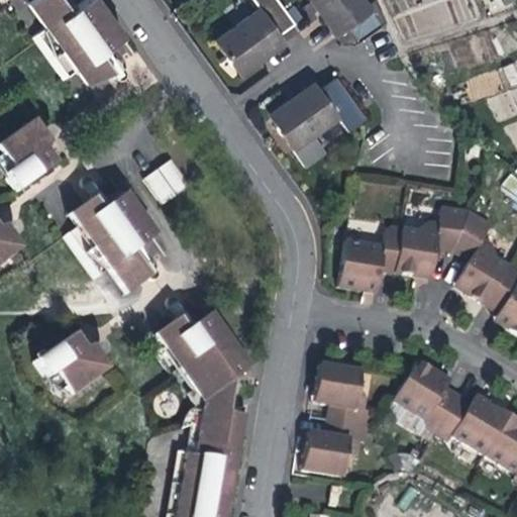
[(26,0),(24,2),(41,28),(64,13),(55,0),(26,0)]
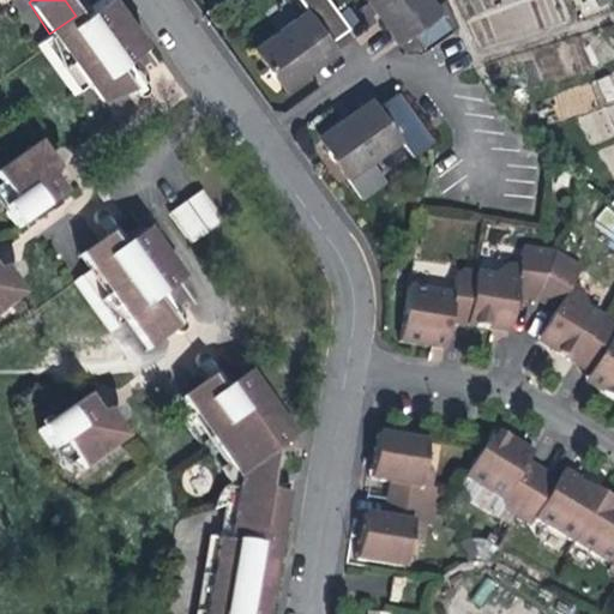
[(70,94),(83,84),(109,66),(119,79),(128,73),(119,60),(142,44),(109,0),(98,0),(85,10),(78,0),(65,0),(76,16),(49,34),(34,44),(70,94)]
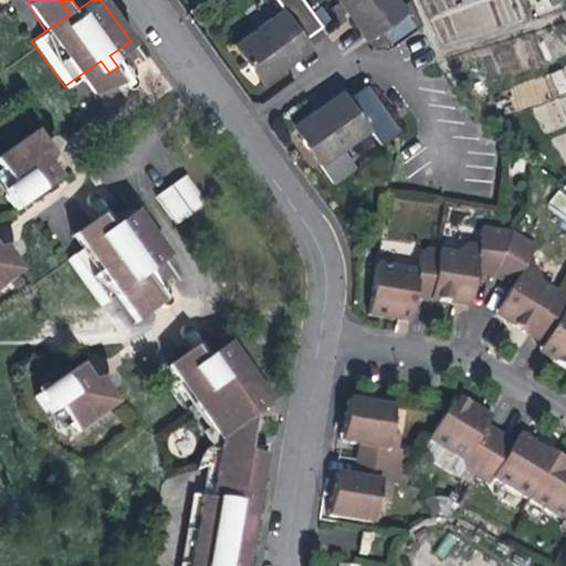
[(397,6),(391,0),(333,0),(344,14),(348,11),(367,39),(404,12),(409,8),(405,0),(397,6)]
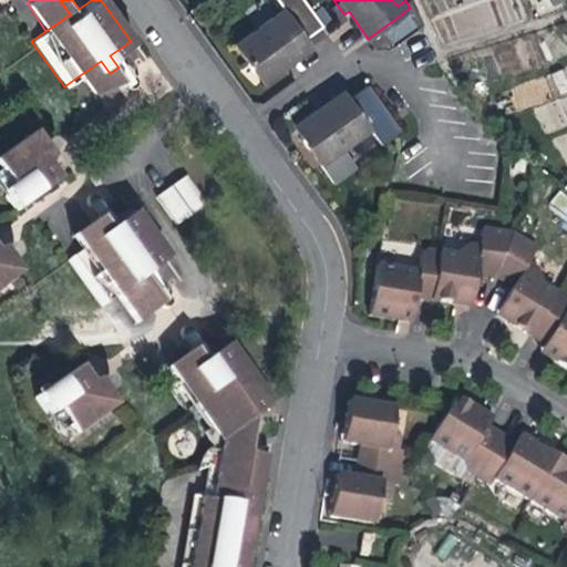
[(384,52),(419,27),(410,8),(404,12),(368,39),(363,42),(370,51),(384,52)]
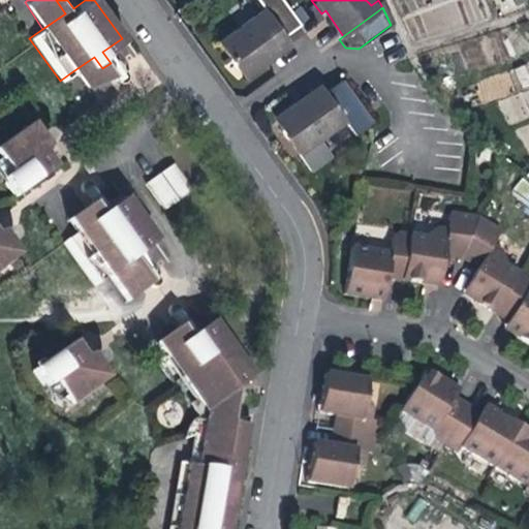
[(255,67),(265,61),(261,56),(285,39),(262,8),(216,41),(229,60),(232,59),(247,73),(255,67)]
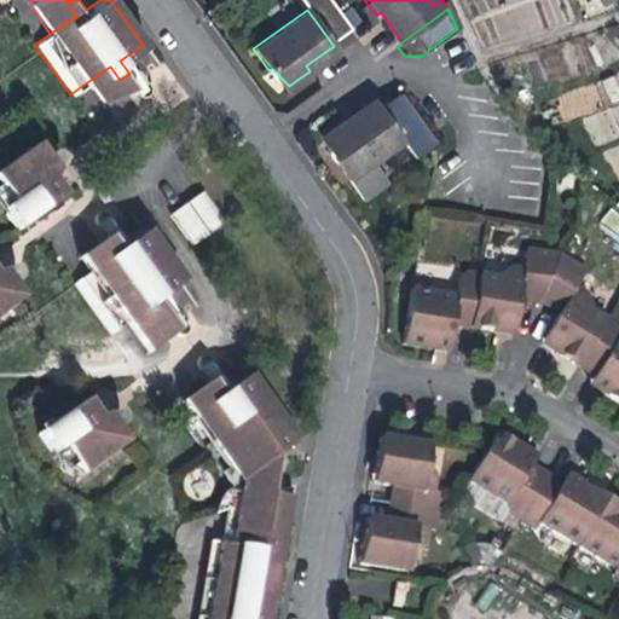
[(401,42),(381,12),(376,16),(397,46),(401,42)]
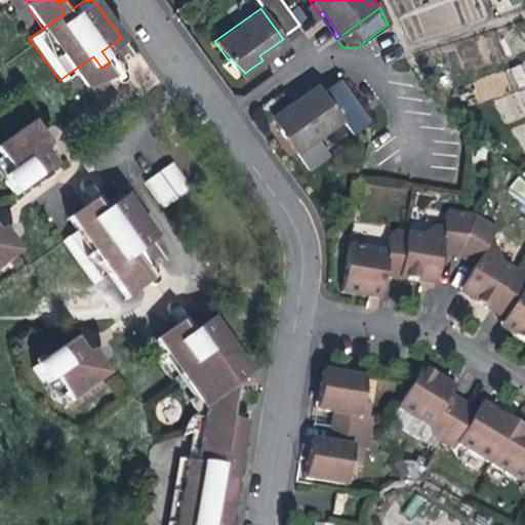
[(79,84),(102,68),(93,56),(71,72),(79,84)]
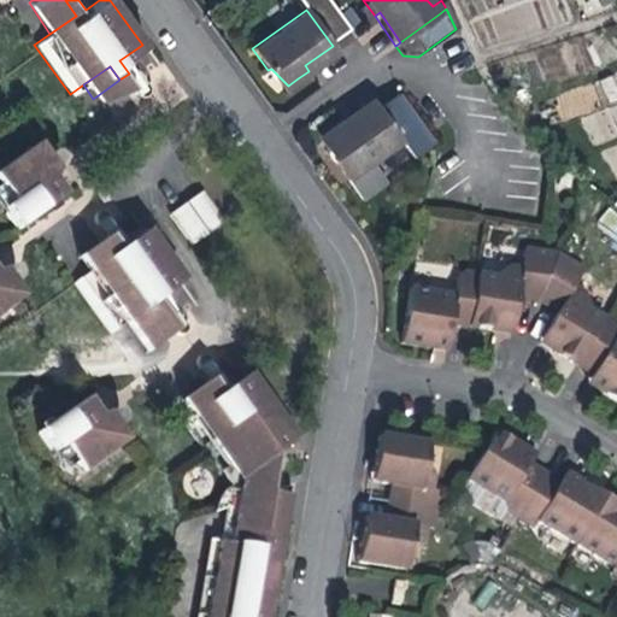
[(366,162),(395,141),(407,157),(428,142),(399,101),(380,115),(372,105),(345,124),(341,119),(323,131),(333,154),(327,159),(356,199),(380,181),(366,162)]
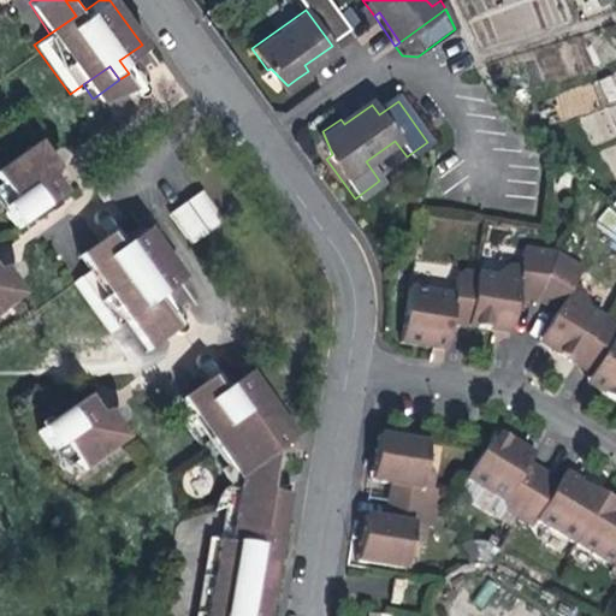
[(60,199),(28,154),(0,171),(0,191),(12,209),(4,215),(15,231),(60,199)]
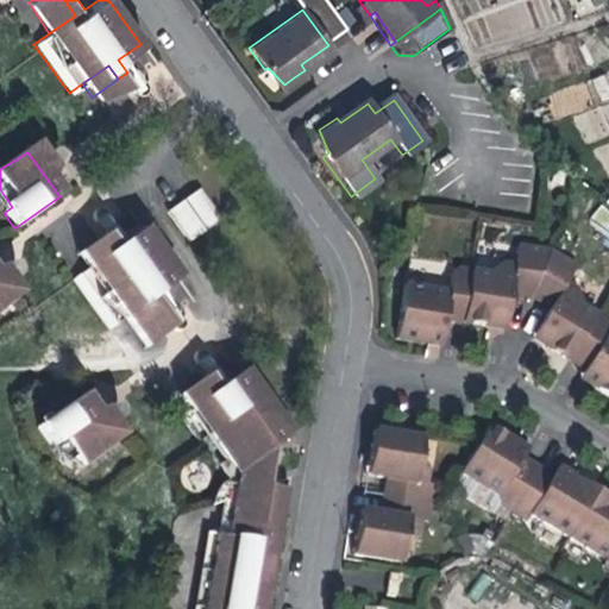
[(187,240),(217,219),(198,193),(167,213),(187,240)]
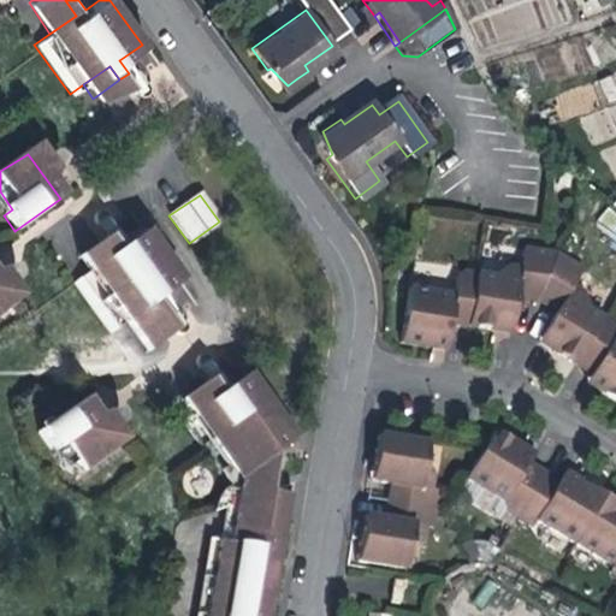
[(594,225),(615,238),(615,212),(606,207),(594,225)]
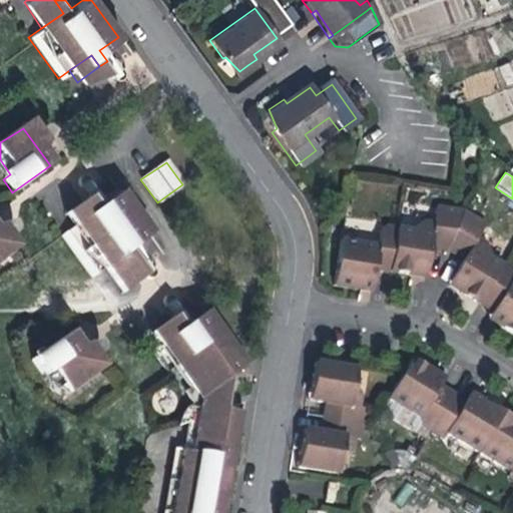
[(96,192),(87,198),(96,211),(76,225),(59,236),(87,278),(103,268),(123,252),(132,266),(140,260),(132,247),(148,235),(118,196),(105,205),(96,192)]
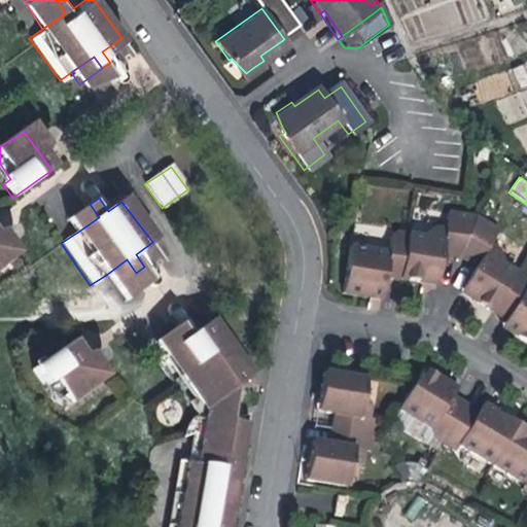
[(69,217),(78,232),(99,217),(90,204),(85,207),(69,217)]
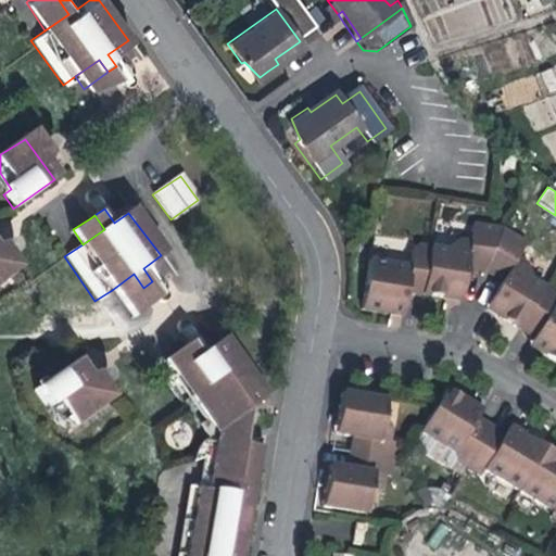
[(362,313),(390,317),(391,311),(403,313),(406,293),(449,300),(450,291),(464,293),(468,268),(489,272),(505,282),(493,301),(504,307),(500,314),(538,338),(547,344),(543,351),(555,357),(555,293),(533,280),(536,257),(526,249),(529,244),(505,228),(476,224),(475,229),(462,227),(442,249),(420,245),(413,253),(411,268),(369,263),(362,313)]
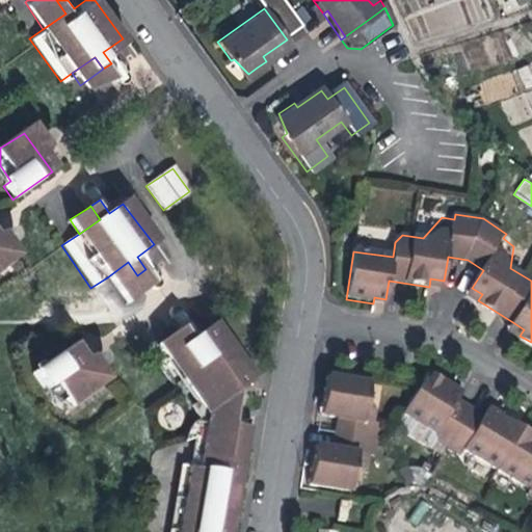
[(0,267),(8,262),(0,249),(0,267)]
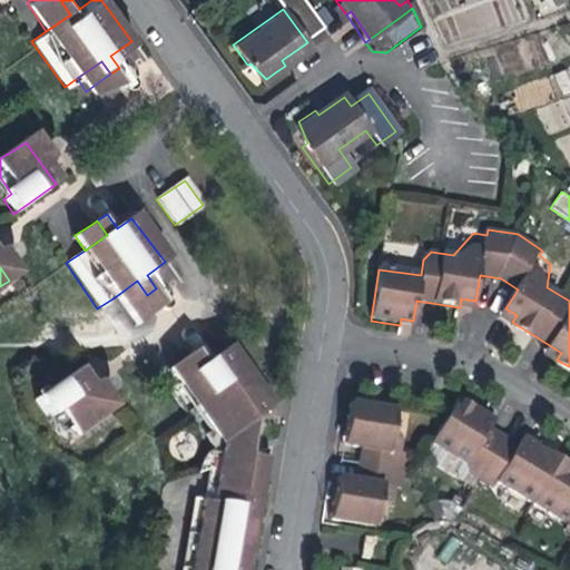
[(150,301),(147,295),(137,281),(115,297),(133,325),(156,310),(150,301)]
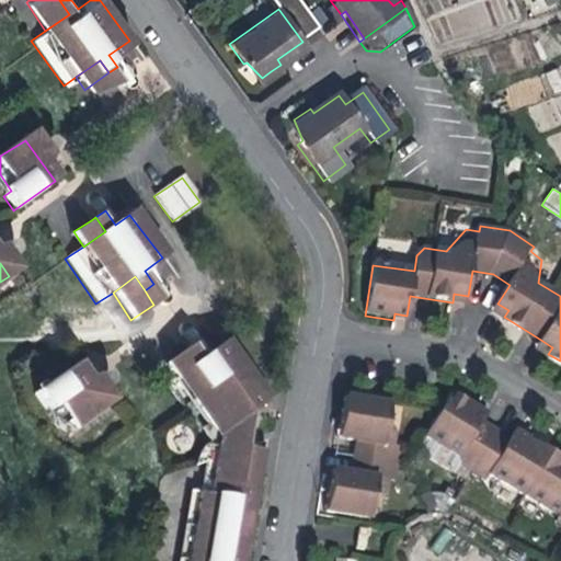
[(467,305),(468,296),(454,294),(453,302),(467,305)]
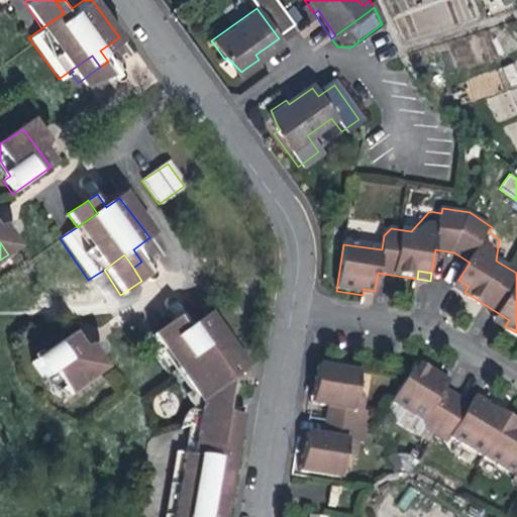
[(454,286),(464,292),(469,286),(458,280),(454,286)]
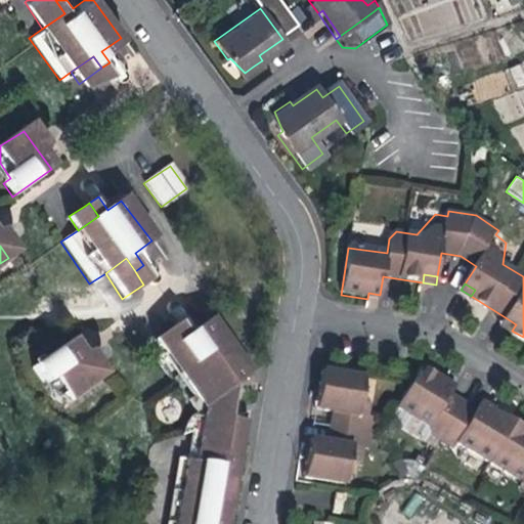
[(185,318),(178,323),(186,337),(167,350),(153,359),(181,401),(189,397),(201,412),(200,422),(218,425),(219,421),(224,421),(224,420),(227,403),(230,392),(251,378),(209,321),(194,332),(185,318)]
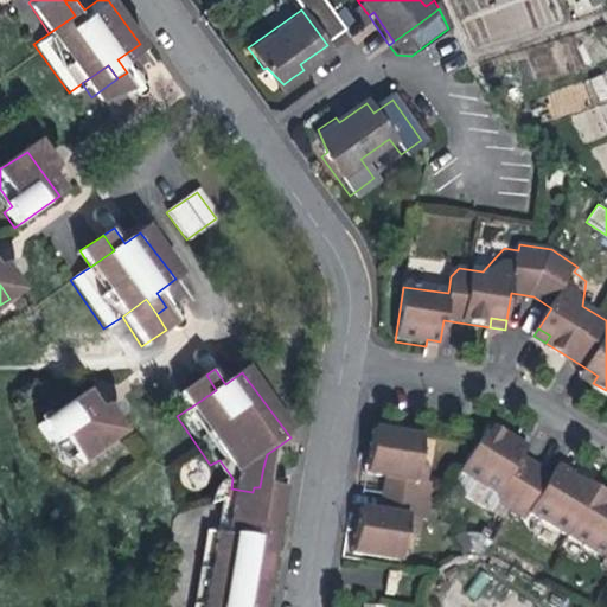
[(582,376),(593,383),(598,376),(587,369),(582,376)]
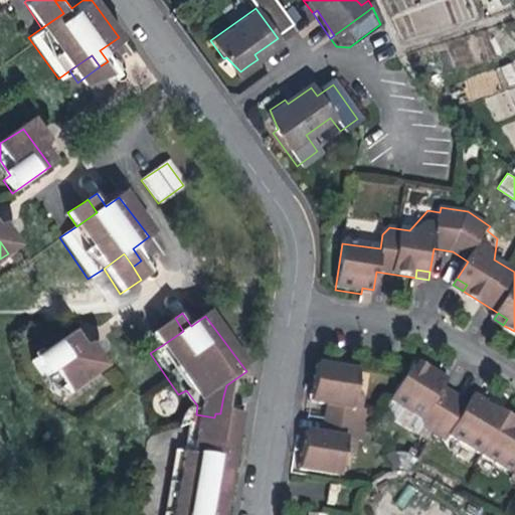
[(155,332),(164,344),(183,331),(175,318),(169,322),(155,332)]
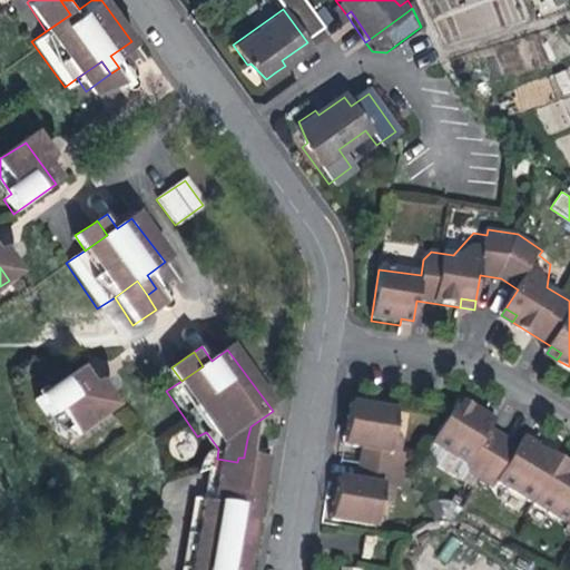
[(74,370),(30,400),(40,414),(48,409),(59,425),(72,433),(104,412),(87,387),(74,370)]
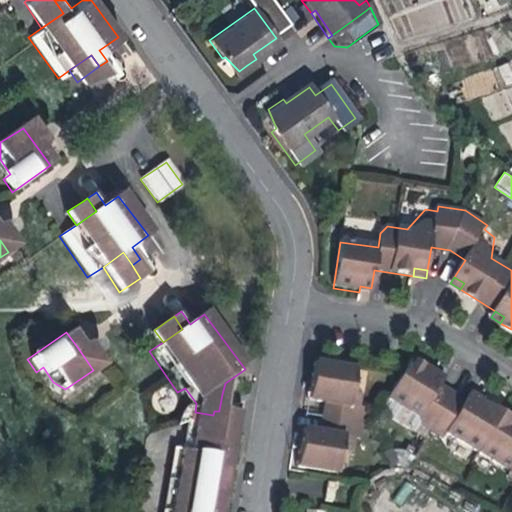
[(511,417),(503,412),(482,399),(478,406),(469,400),(445,386),(435,380),(439,373),(416,359),(392,399),(425,419),(429,430),(445,440),(449,434),(511,472),(511,478),(511,480),(511,417)]
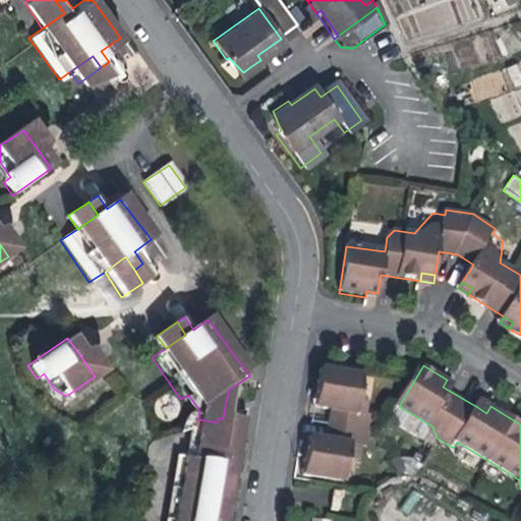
[(328,443),(314,440),(312,451),(305,450),(301,477),(346,484),(348,468),(359,459),(361,448),(366,449),(372,419),(365,418),(367,407),(360,396),(362,378),(319,369),(313,399),(321,400),(319,410),(332,413),(328,443)]
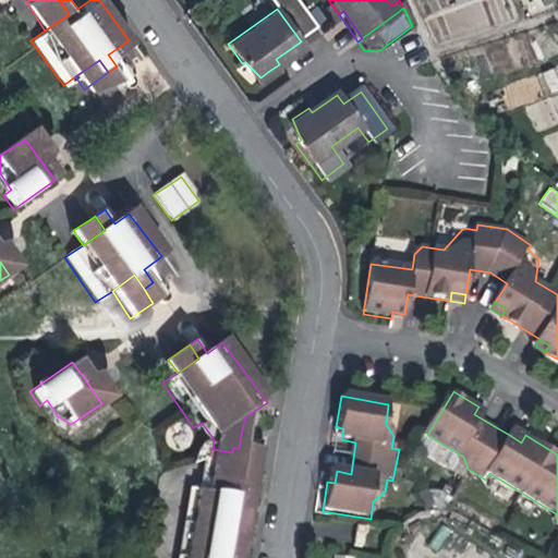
[(488,413),(478,407),(474,414),(485,421),(488,413)]
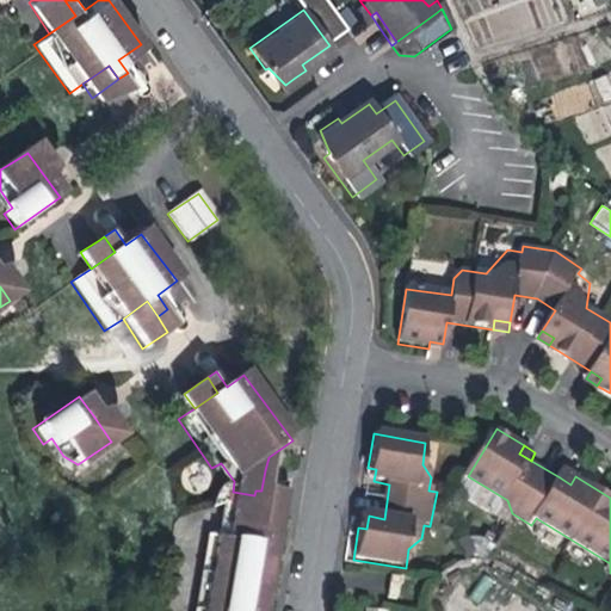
[(565,470),(560,477),(571,485),(575,476),(565,470)]
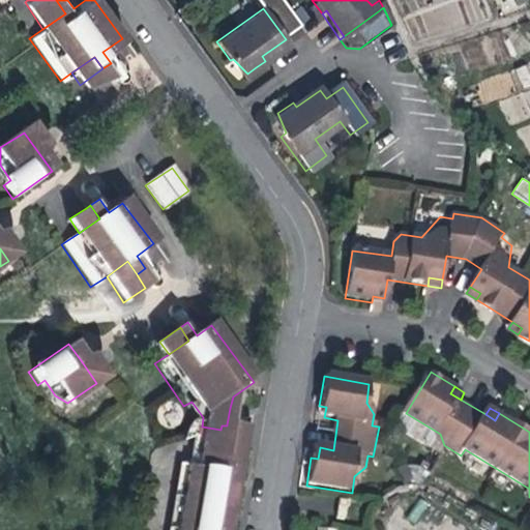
[(246,421),(227,424),(227,425),(222,425),(221,430),(202,427),(196,462),(200,463),(241,451),(246,421)]
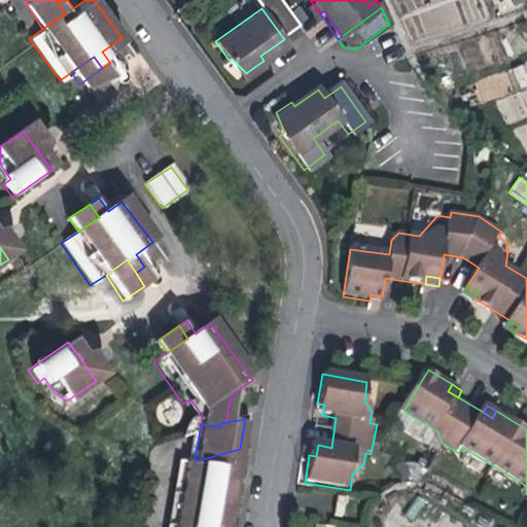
[(311,445),(309,455),(316,456),(318,445),(311,445)]
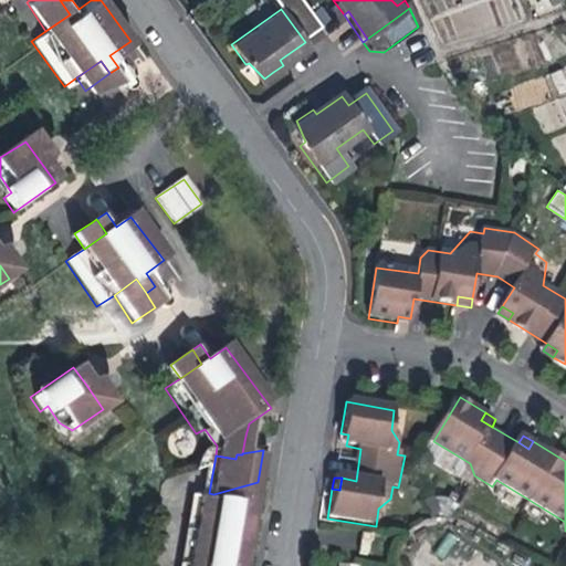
[(254,500),(258,482),(213,494),(200,565),(231,565),(232,564),(243,565),(245,554),(249,531),(250,522),(239,520),(243,498),(254,500)]
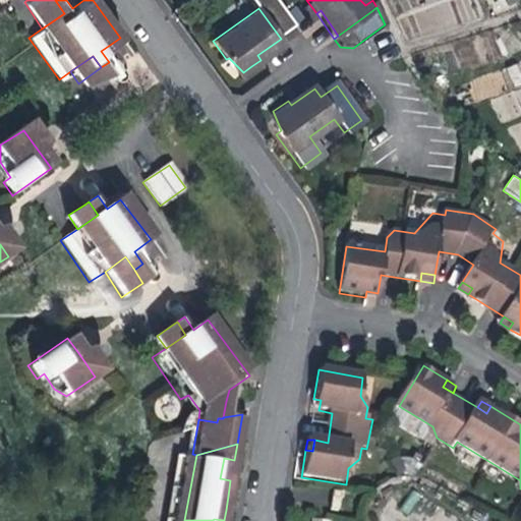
[(183,453),(172,520),(184,520),(196,455),(192,454),(183,453)]
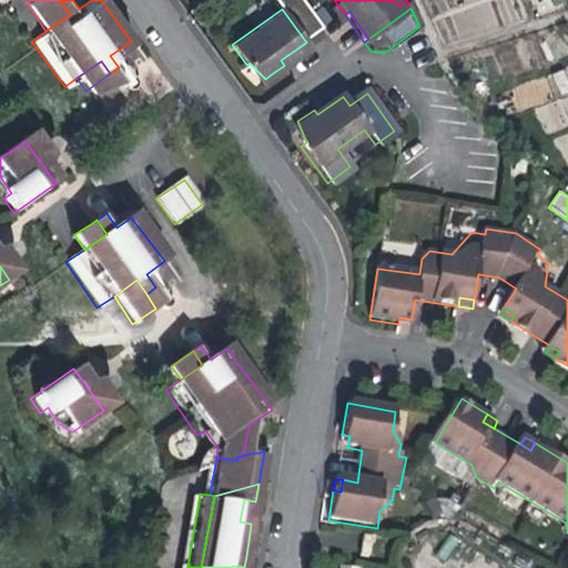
[(361,555),(372,556),(374,536),(364,535),(361,555)]
